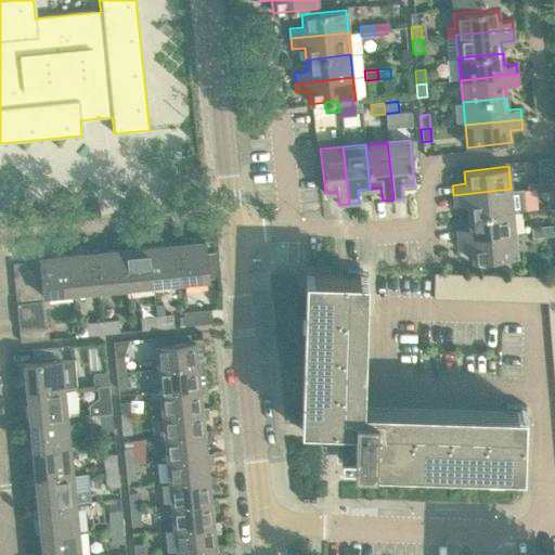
[(540,181),(541,192),(554,191),(554,180),(540,181)]
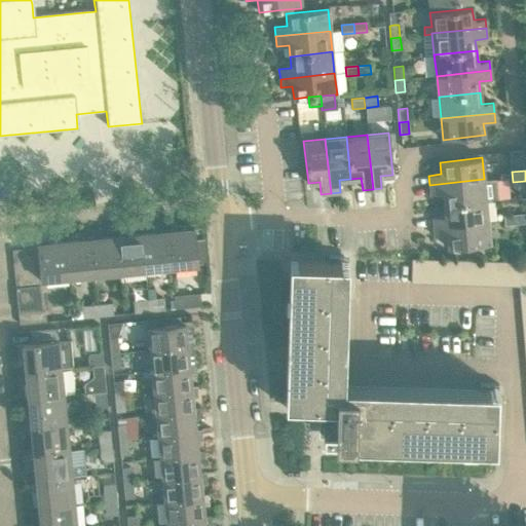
[(500,183),(513,182),(512,172),(499,174),(500,183)]
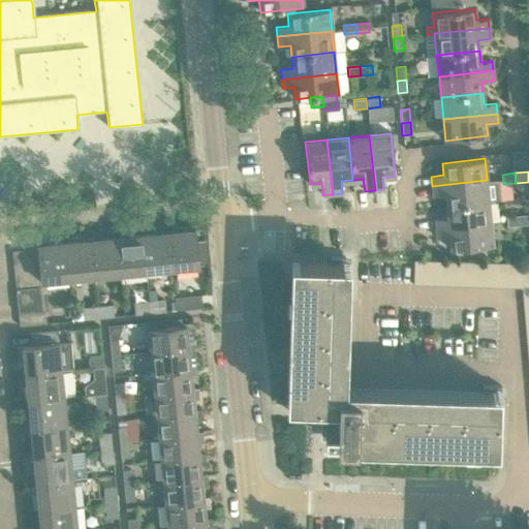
[(445,194),(446,206),(489,201),(500,200),(498,180),(487,181),(487,180),(432,186),(433,196),(445,194)]
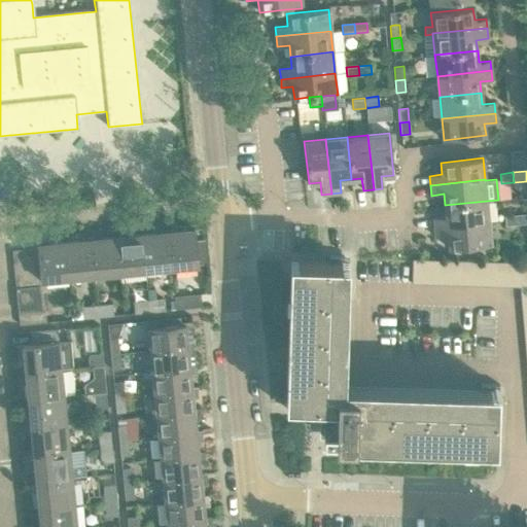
[(434,229),(490,222),(487,201),(445,205),(446,216),(433,217),(434,229)]
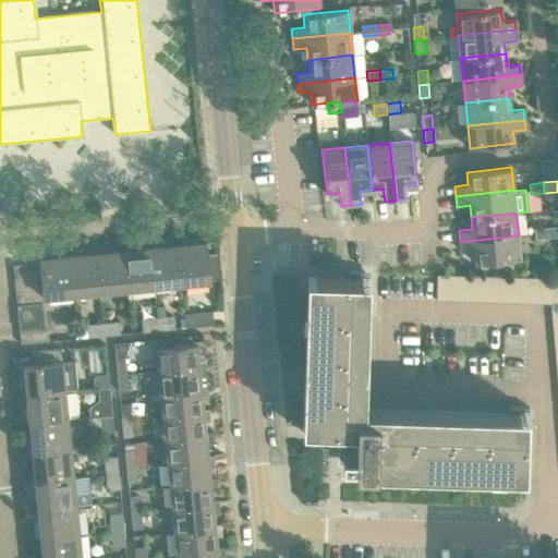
[(557,226),(548,227),(549,237),(557,235),(557,226)]
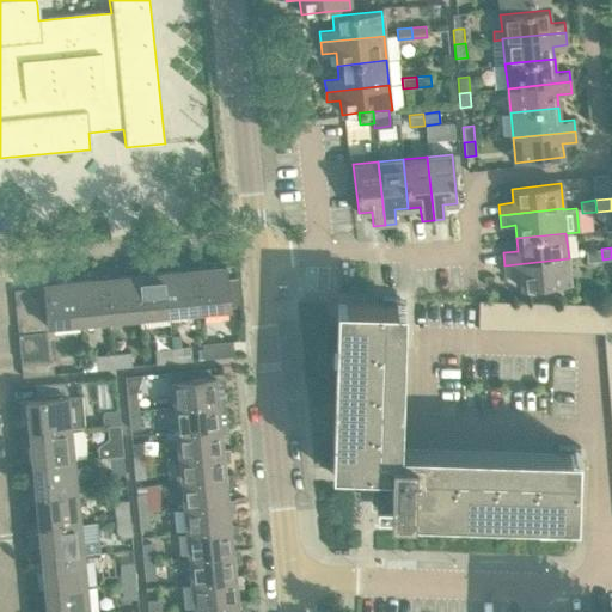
[(587,262),(603,259),(601,249),(586,250),(587,262)]
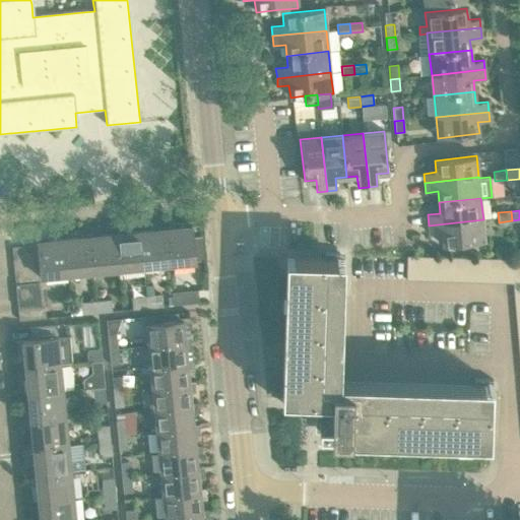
[(483,219),(429,225),(430,234),(442,233),(443,245),(485,241),(483,219)]
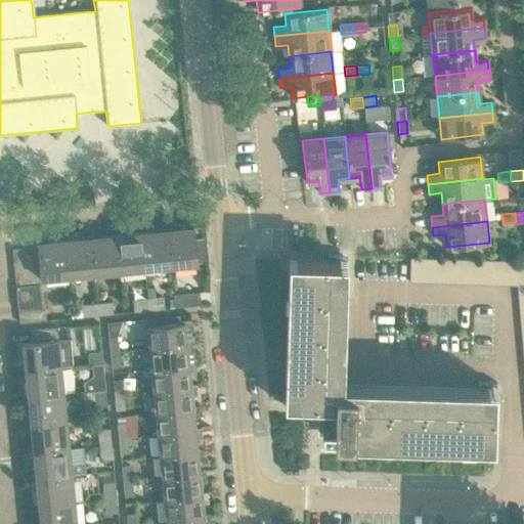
[(167,230),(170,265),(195,263),(192,227),(167,230)]
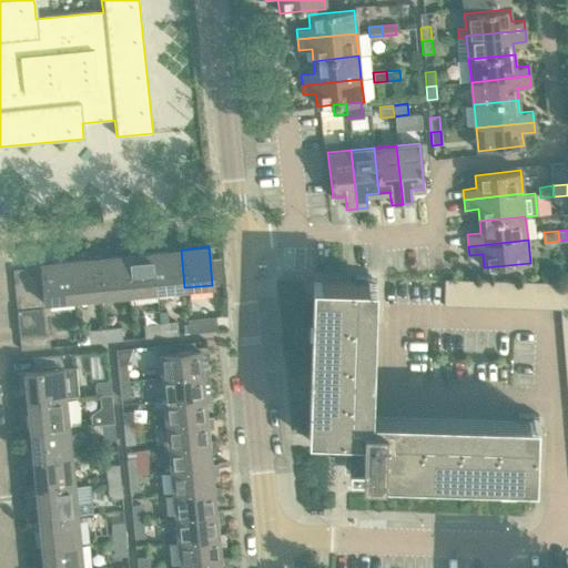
[(156,291),(184,287),(181,250),(152,252),(156,291)]
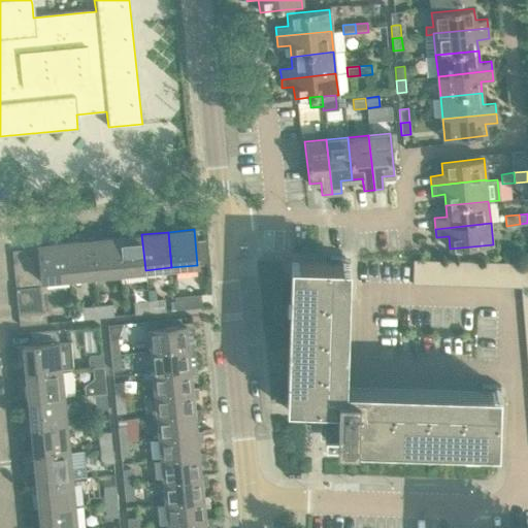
[(120,272),(145,270),(141,234),(116,237),(120,272)]
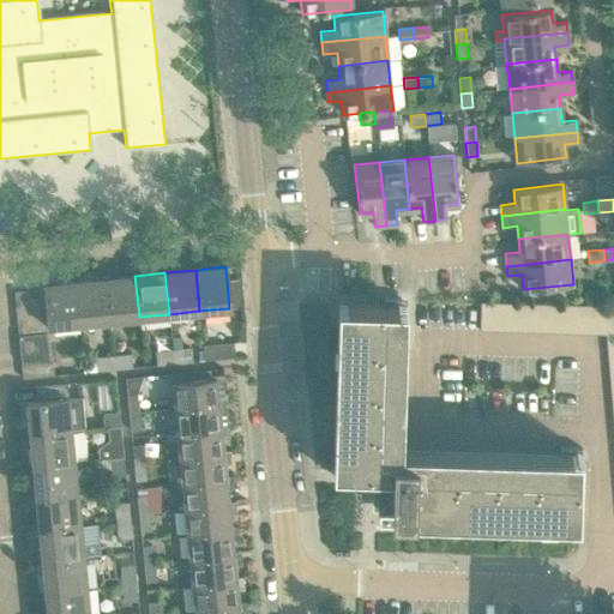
[(108,320),(139,317),(134,276),(104,278),(108,320)]
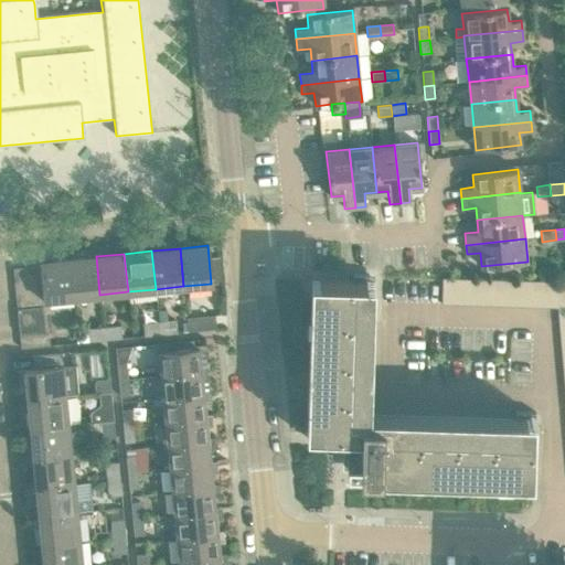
[(72,297),(99,295),(96,256),(68,259),(72,297)]
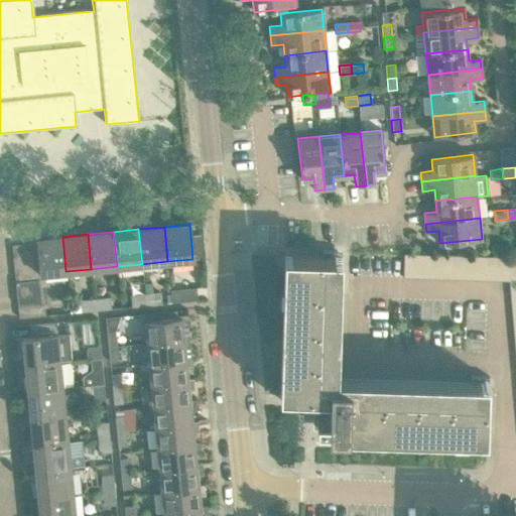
[(40,274),(66,271),(62,237),(36,240),(37,242),(38,254),(39,266),(40,274)]
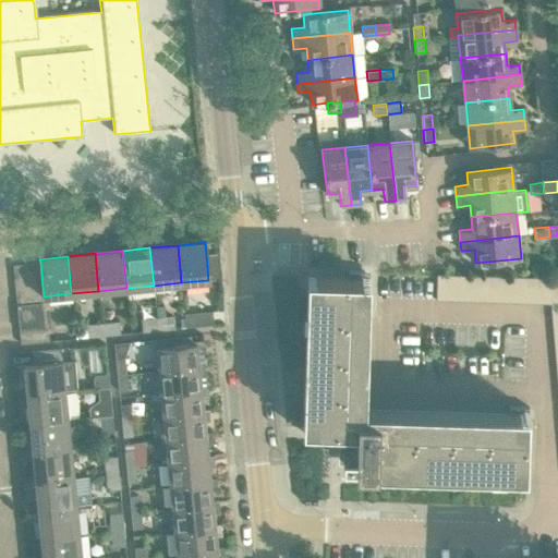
[(14,278),(41,275),(40,262),(12,265),(14,278)]
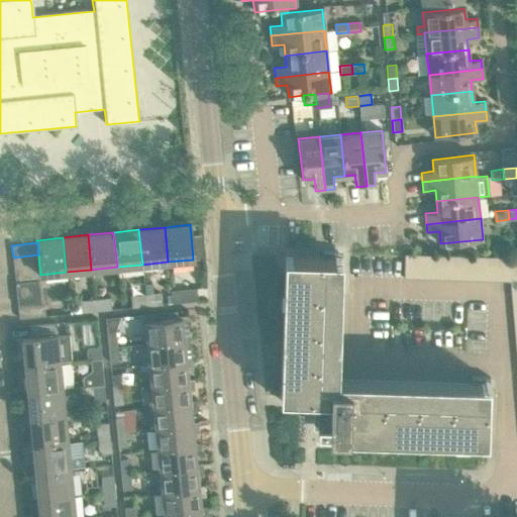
[(415,277),(416,253),(404,253),(404,277),(415,277)]
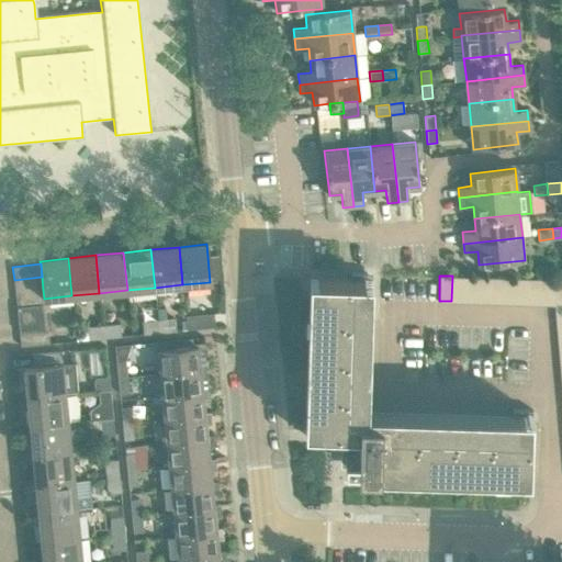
[(464,302),(465,277),(452,276),(451,301),(464,302)]
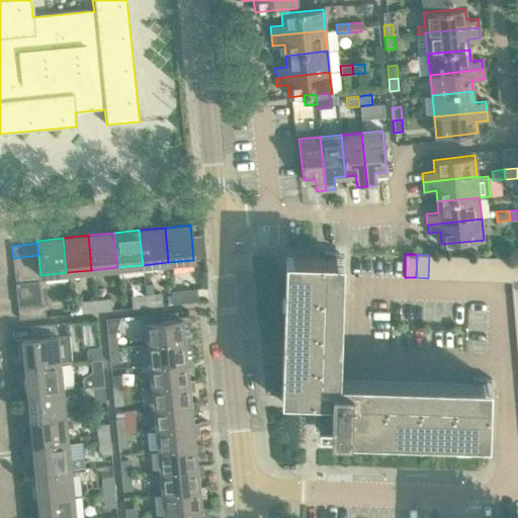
[(14,270),(39,267),(38,255),(13,258),(14,270)]
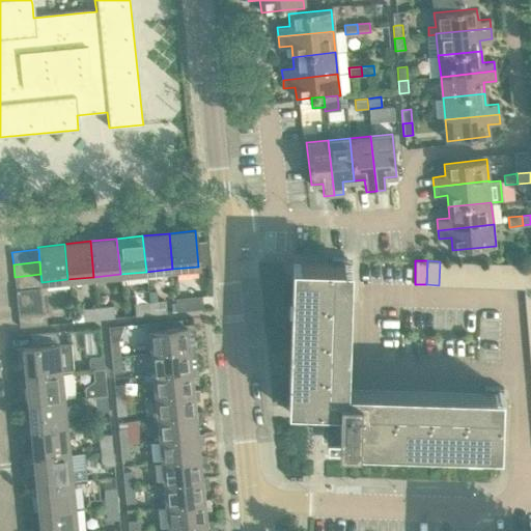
[(294,262),(290,369),(289,406),(326,407),(325,437),(337,437),(337,446),(360,446),(360,445),(500,449),(501,393),(346,389),(348,316),(344,316),(345,264),(294,262)]
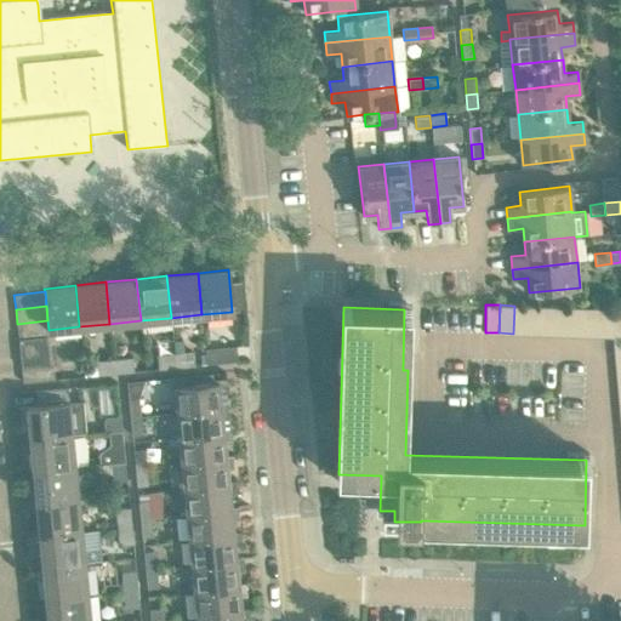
[(50,335),(49,330),(47,320),(17,324),(18,339),(50,335)]
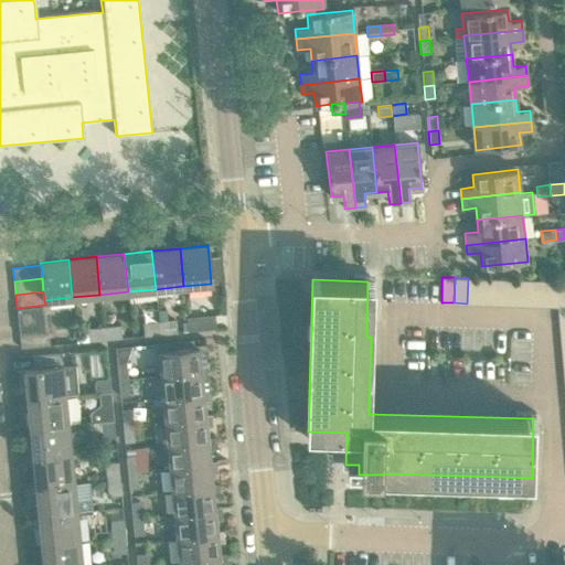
[(18,321),(46,318),(45,305),(17,308),(18,321)]
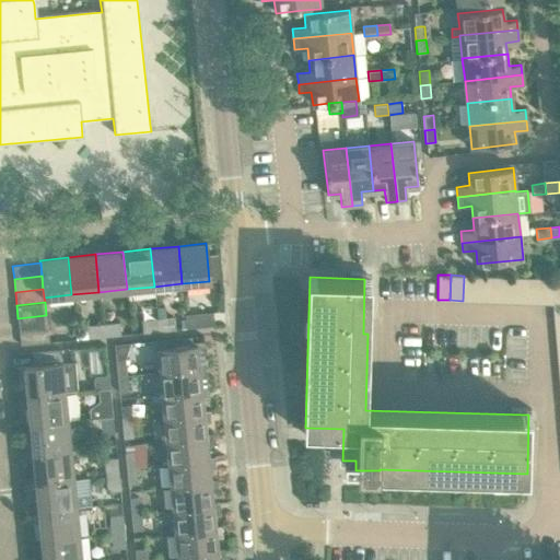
[(165,306),(156,307),(158,318),(166,317),(165,306)]
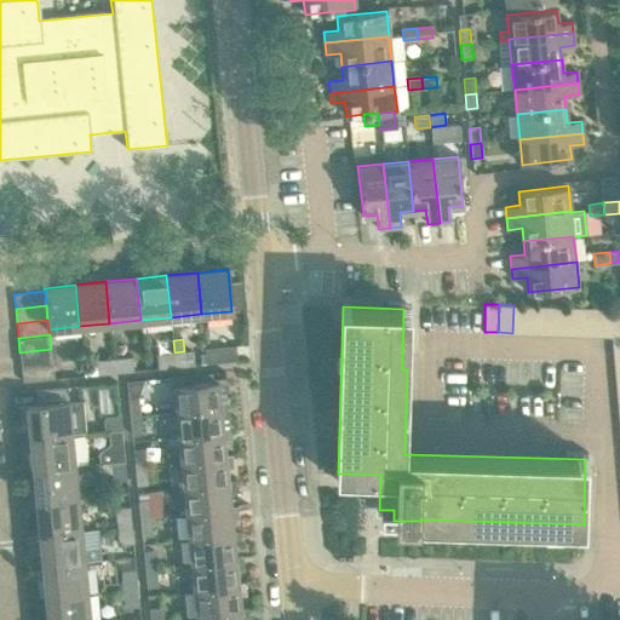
[(236,344),(205,348),(207,363),(237,360),(236,344)]
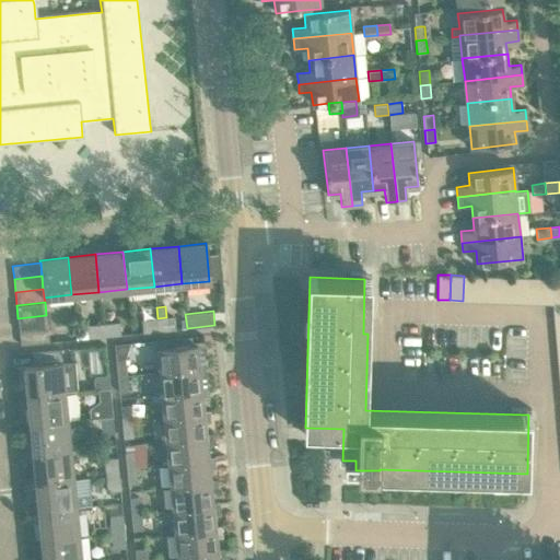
[(19,331),(47,329),(46,315),(18,318),(19,331)]
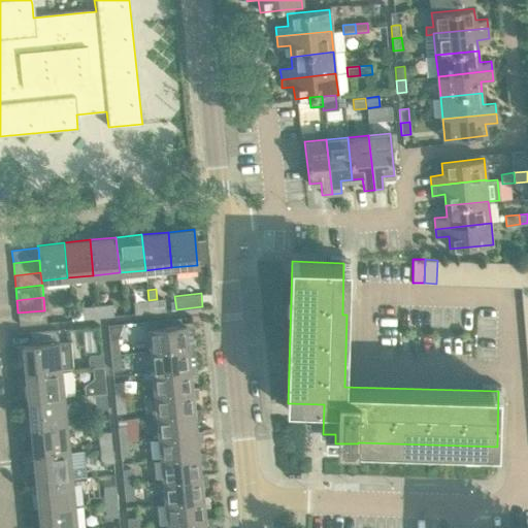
[(149,300),(150,312),(165,310),(164,299),(157,299),(149,300)]
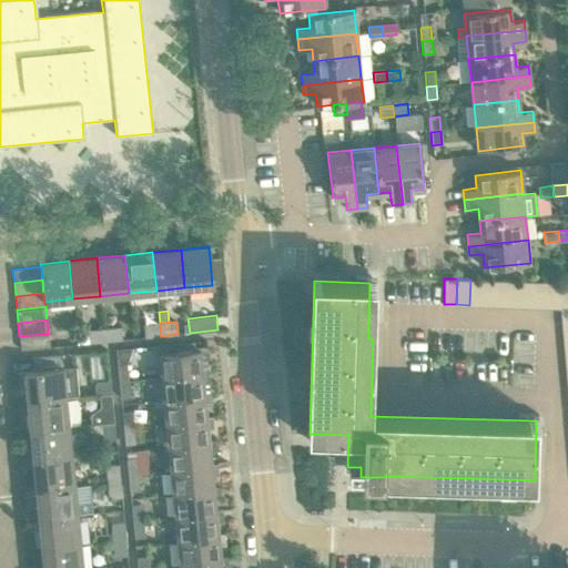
[(144,337),(161,336),(160,323),(143,325),(144,337)]
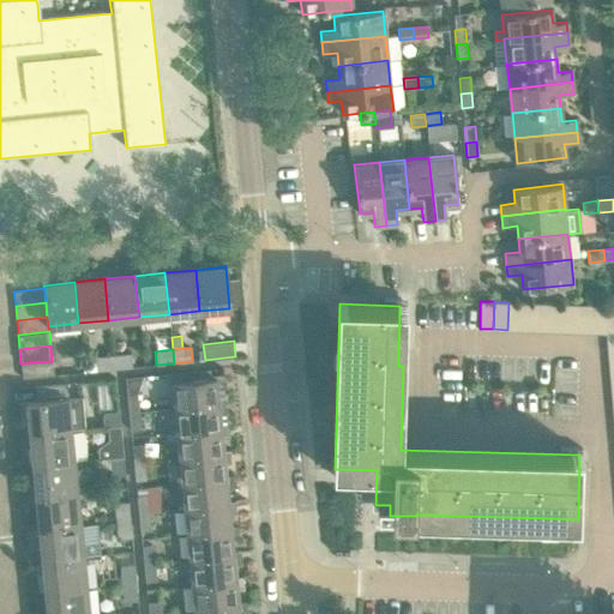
[(112,355),(114,369),(133,367),(132,353),(112,355)]
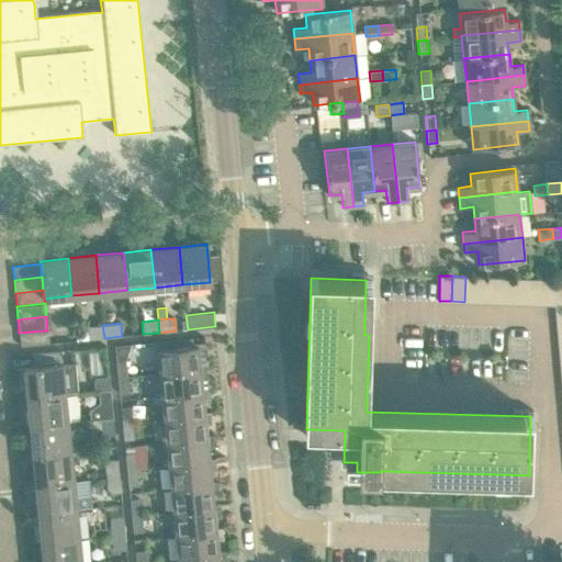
[(77,340),(104,338),(102,325),(76,327),(77,340)]
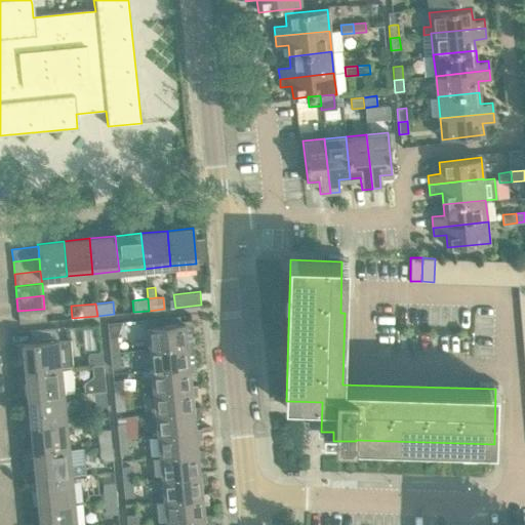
[(44,309),(17,311),(19,323),(45,321),(44,309)]
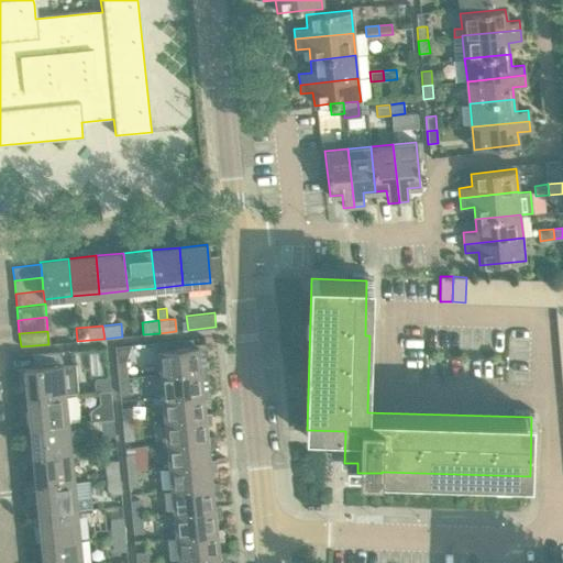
[(196,338),(156,341),(157,350),(159,374),(199,370),(199,367),(206,366),(203,343),(197,344),(196,338)]
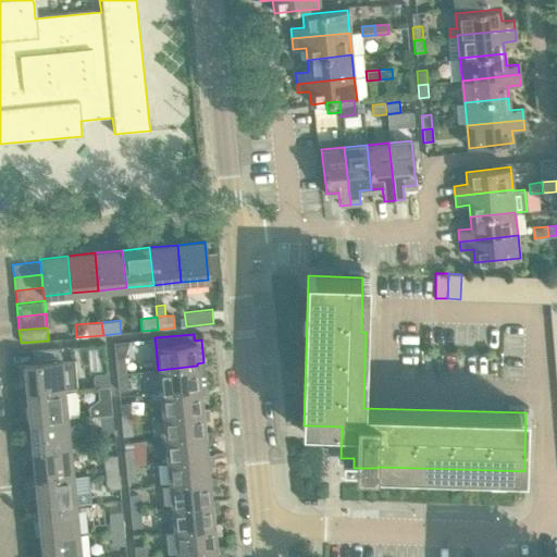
[(75,360),(62,361),(61,361),(60,347),(32,350),(33,364),(23,366),(25,383),(22,384),(23,394),(64,390),(64,387),(77,386),(75,360)]
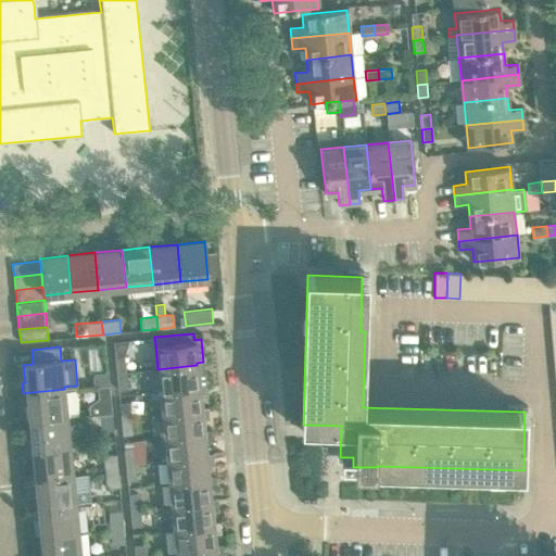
[(116,374),(126,373),(125,356),(115,357),(116,374)]
